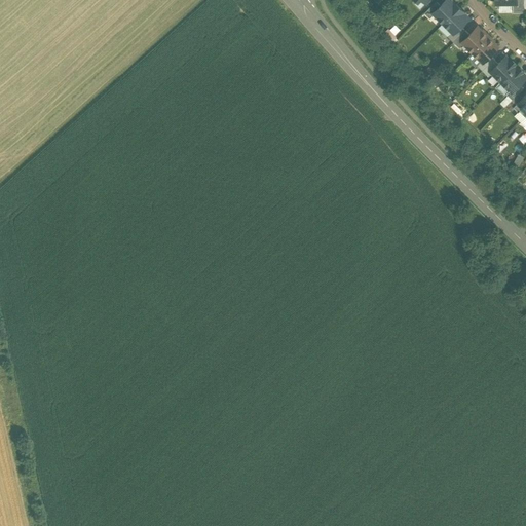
[(445,0),(433,12),(444,23),(458,7),(451,0),(445,0)]
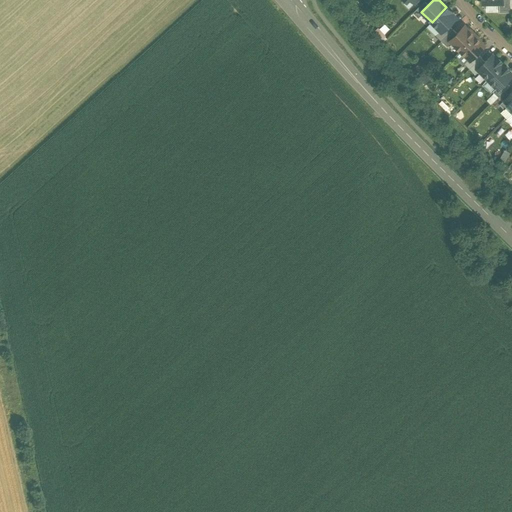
[(509,0),(499,0),(500,5),(497,5),(498,13),(510,12),(509,0)]
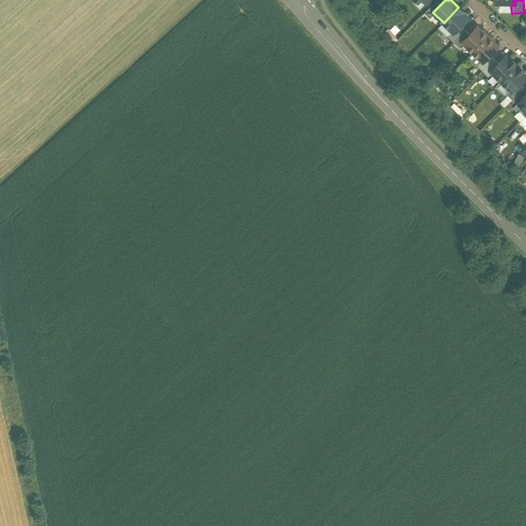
[(444,23),(453,33),(468,17),(458,7),(444,23)]
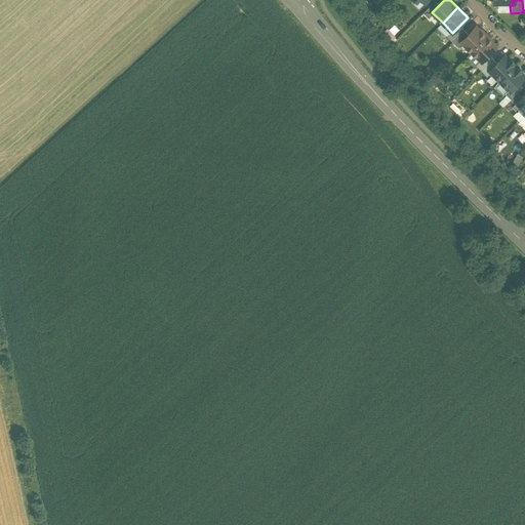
[(487,36),(477,27),(461,42),(472,51),(487,36)]
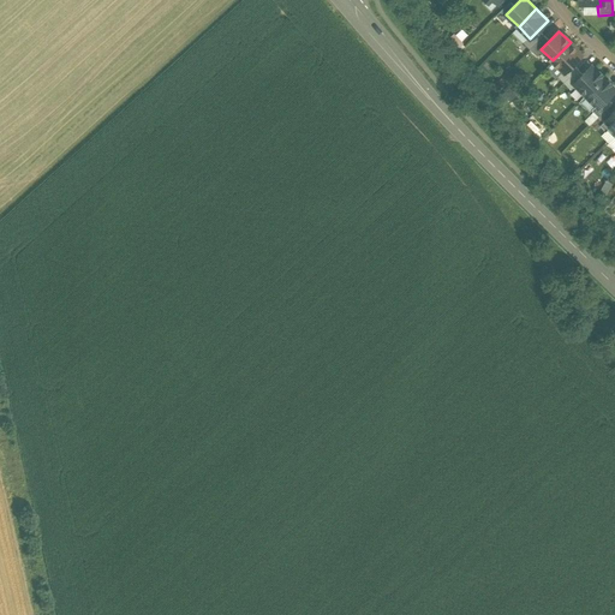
[(452,33),(446,39),(457,49),(463,43),(452,33)]
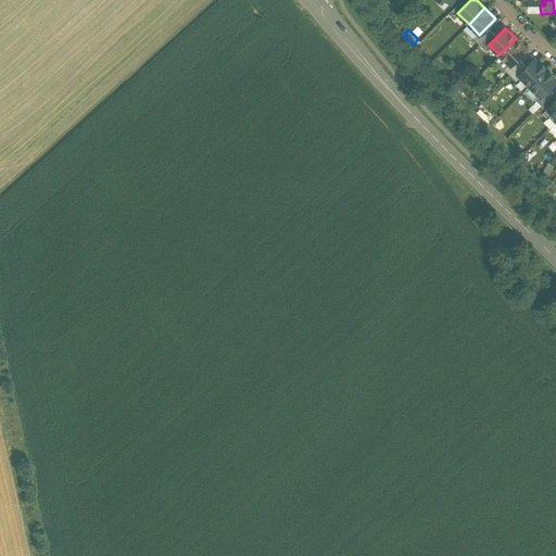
[(527,49),(516,38),(500,54),(510,65),(527,49)]
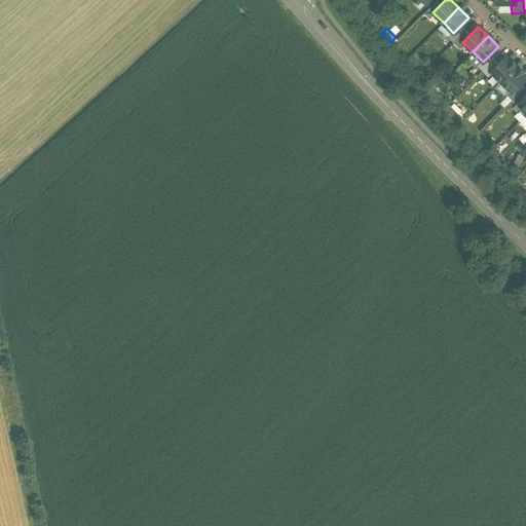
[(517,66),(506,57),(491,71),(501,81),(517,66)]
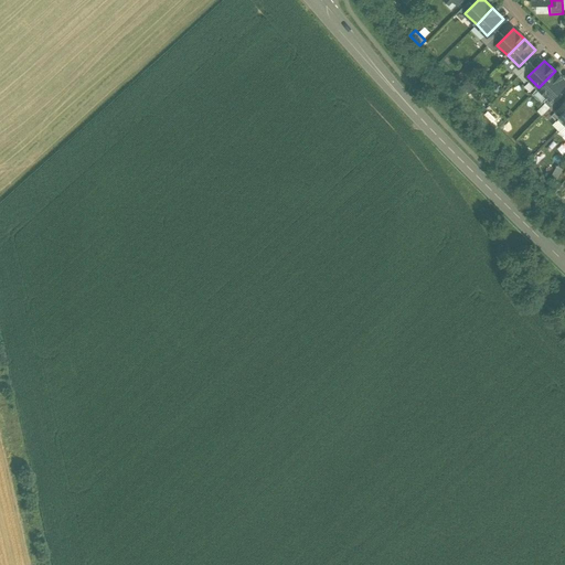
[(564,82),(564,81),(555,71),(539,87),(550,98),(564,82)]
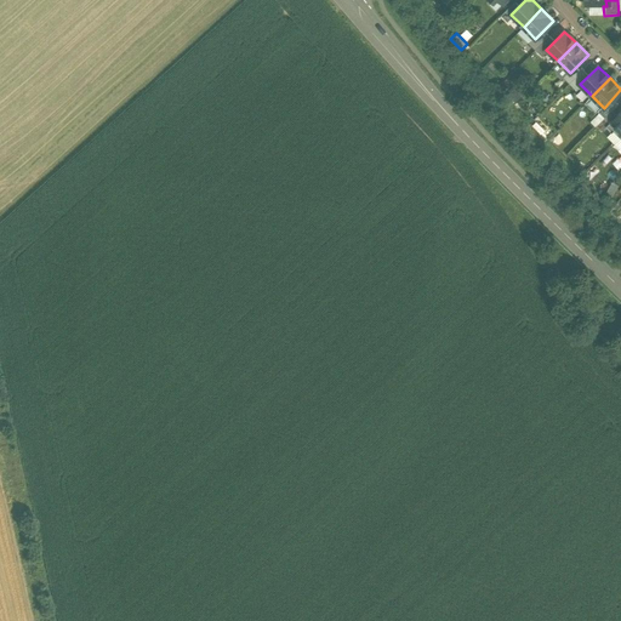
[(620,136),(620,135),(620,110),(607,126),(611,132),(614,130),(620,136)]
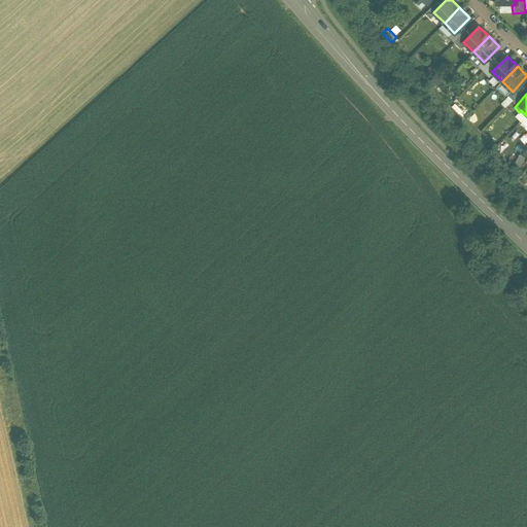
[(513,164),(519,167),(524,156),(518,153),(513,164)]
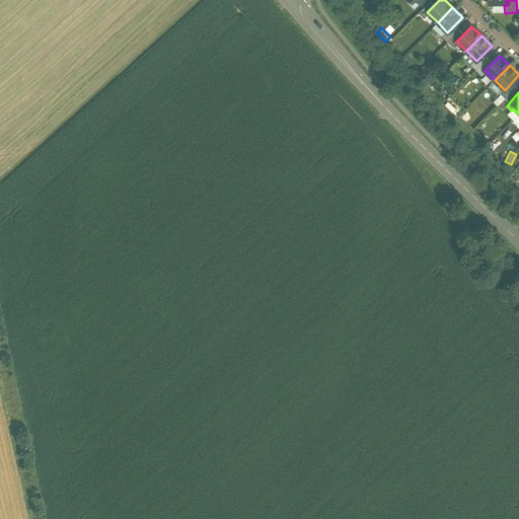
All buildings are outlined.
